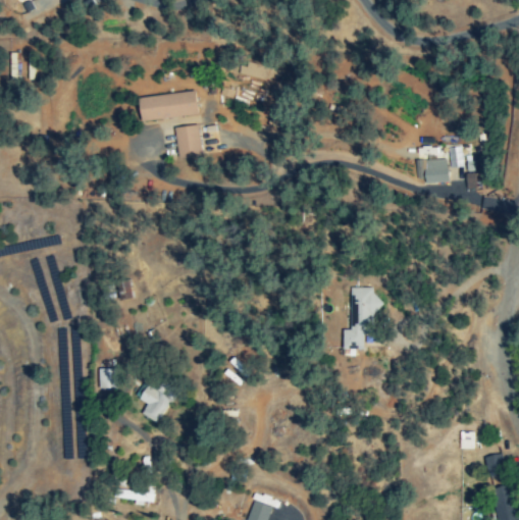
[(200,113),(196,90),(140,98),(143,121),(200,113)]
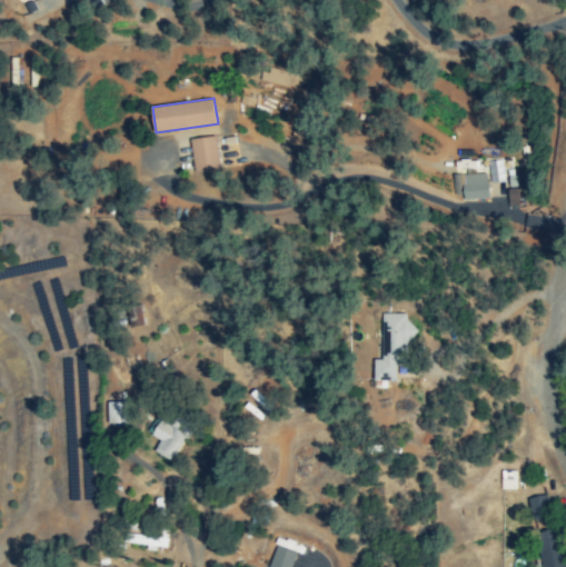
[(196,171),(220,169),(218,136),(192,138),(196,171)]
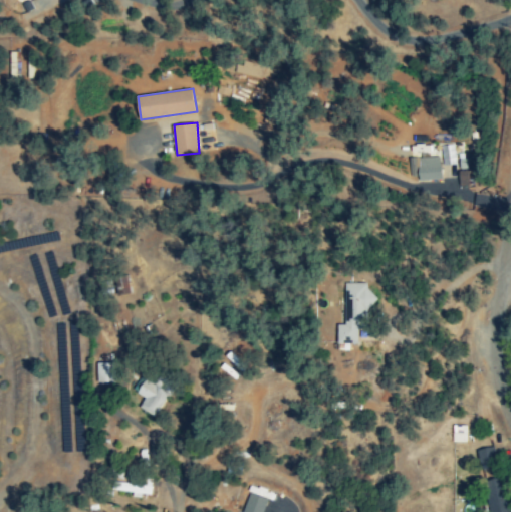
[(411,157),(411,176),(419,176),(419,181),(443,180),(443,156),(411,157)]
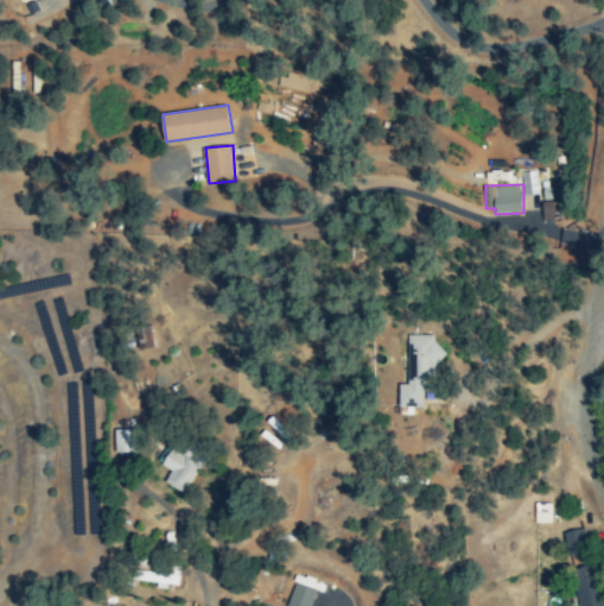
[(423,405),(423,389),(438,389),(437,334),(408,334),(409,383),(399,383),(399,405),(423,405)]
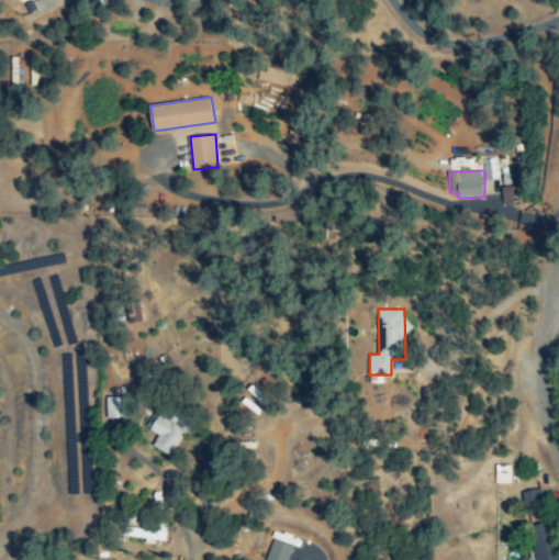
[(108,396),(108,418),(126,417),(125,396),(108,396)]
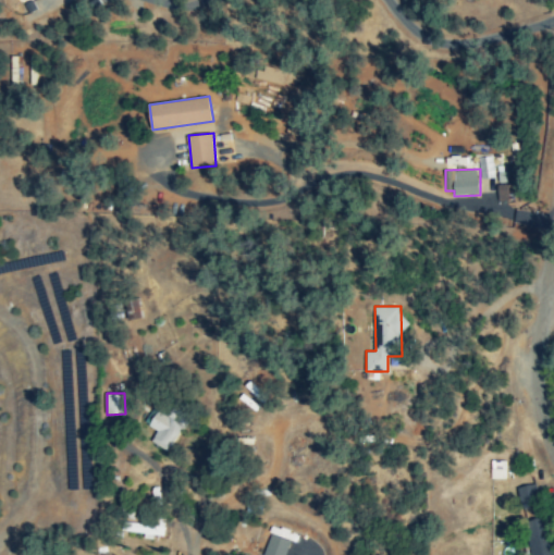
[(158,431),(152,442),(170,451),(183,423),(158,410),(150,427),(158,431)]
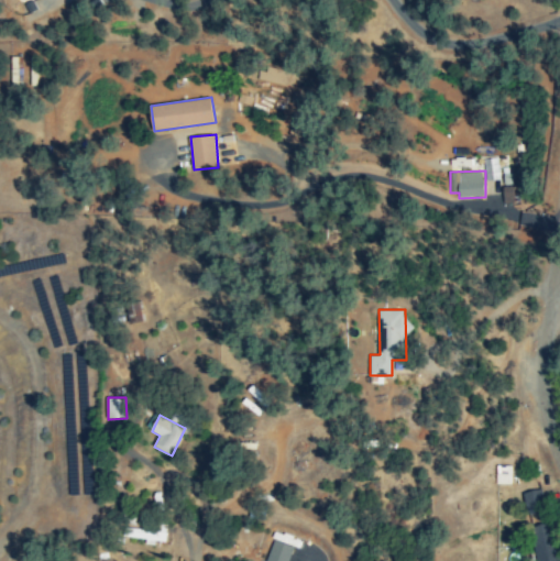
[(530,513),(548,505),(540,488),(524,495),(530,513)]
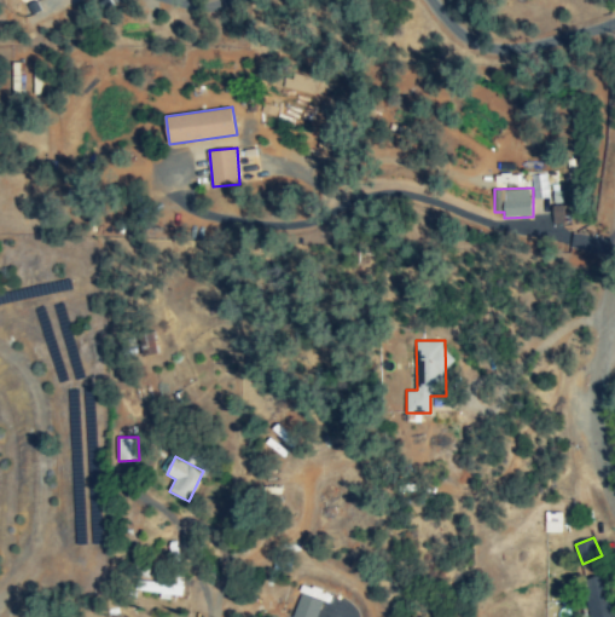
[(614,616),(611,616),(609,576),(587,577),(590,616),(597,616),(596,616),(614,616)]
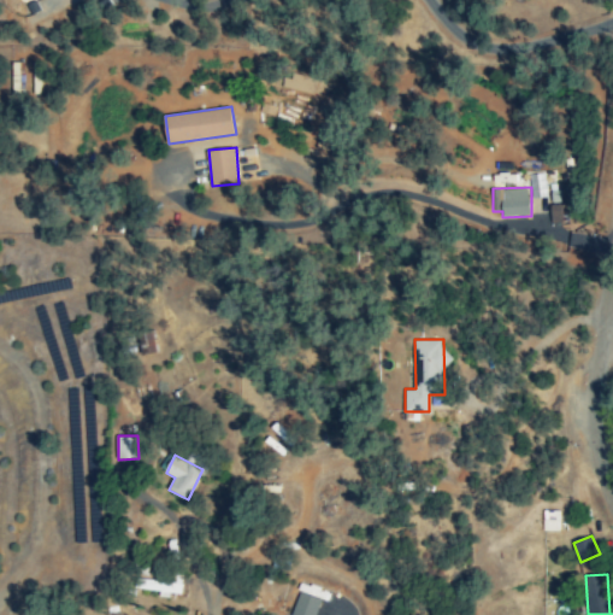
[(316,614),(317,613),(323,614),(325,614),(330,603),(299,593),(292,614),(288,614),(286,614),(284,614),(316,614)]
